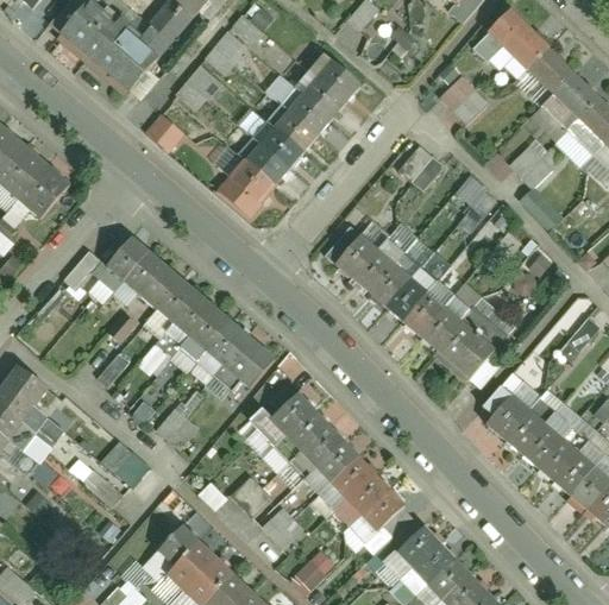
[(14,0),(30,13),(41,0),(14,0)]
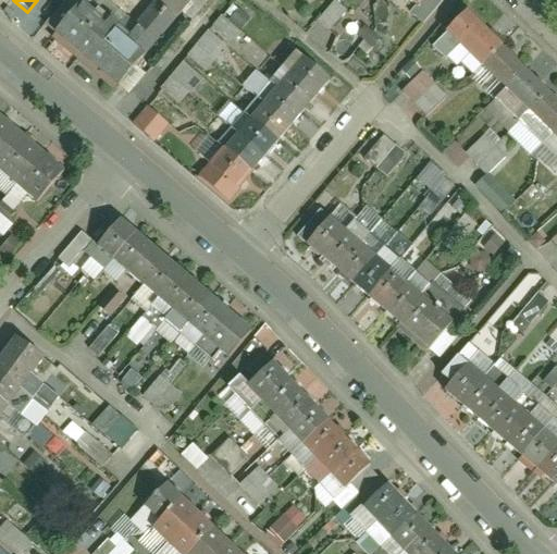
[(121,85),(188,2),(185,0),(150,0),(132,23),(103,0),(64,0),(62,2),(73,10),(56,32),(121,85)]
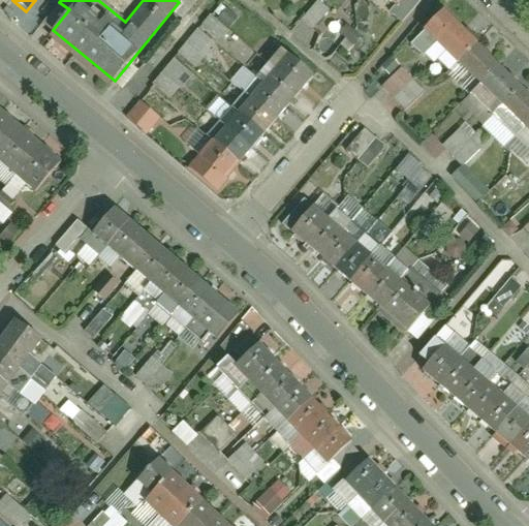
[(528,91),(437,0),(433,0),(415,19),(528,130),(528,91)]
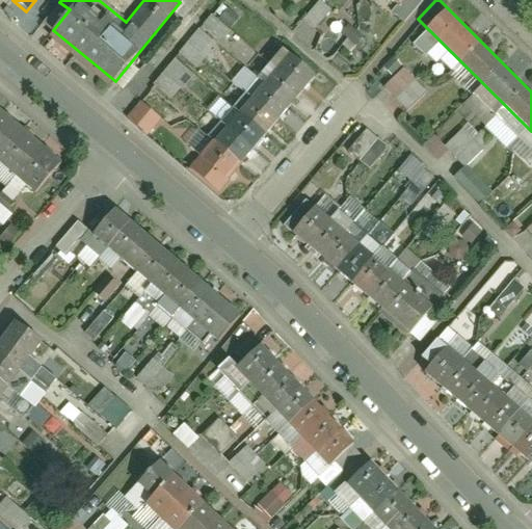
[(320,1),(303,16),(312,24),(328,9),(320,1)]
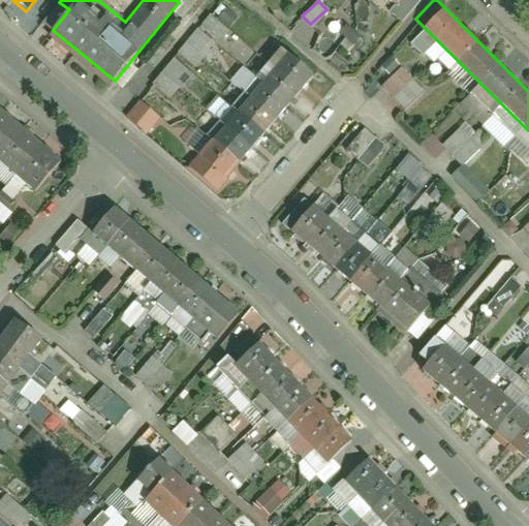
[(211,11),(177,52),(194,67),(229,28),(211,11)]
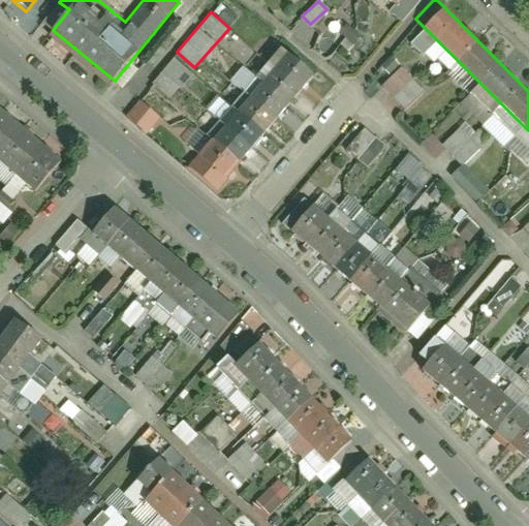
[(185,163),(213,188),(313,74),(285,50),(185,163)]
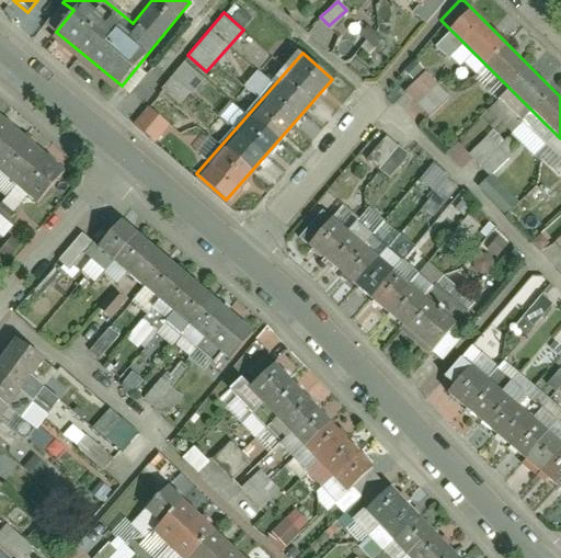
[(185,59),(161,86),(182,103),(205,77),(185,59)]
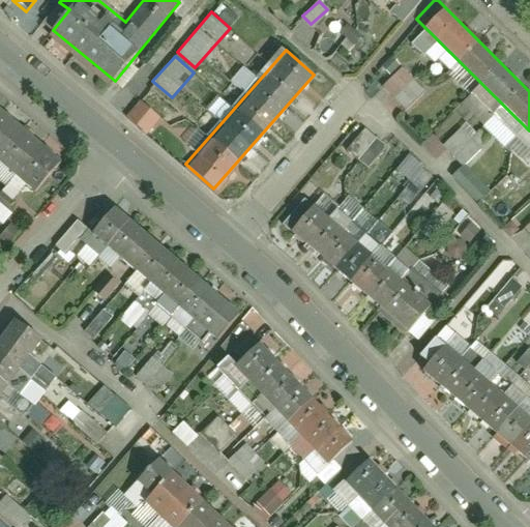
[(404,110),(425,89),(402,64),(381,85),(404,110)]
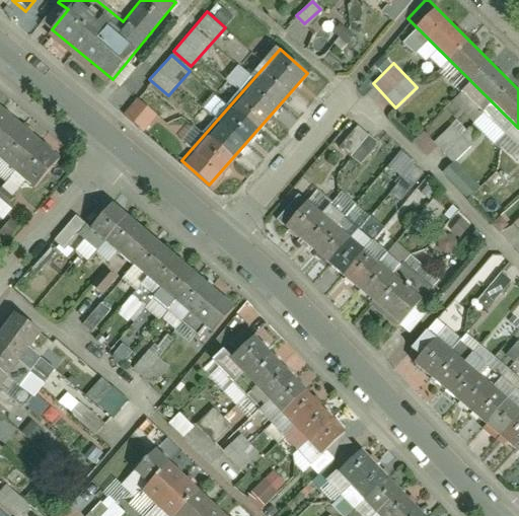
[(143,130),(157,114),(137,97),(123,113),(143,130)]
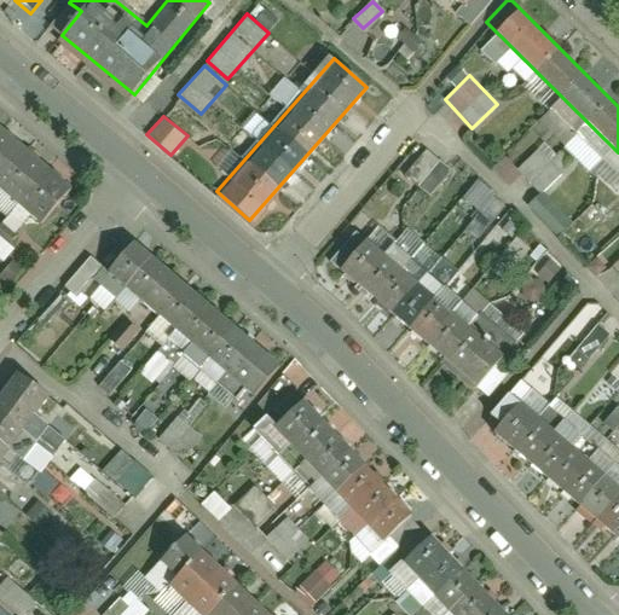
[(0,120),(0,183),(35,212),(67,175),(0,120)]
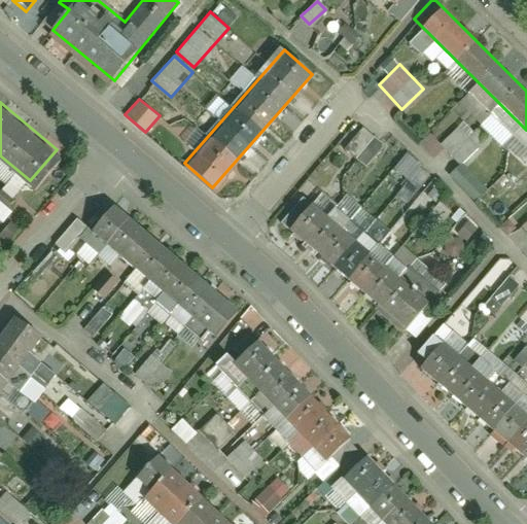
[(420,143),(433,156),(444,146),(460,164),(479,146),(467,135),(473,130),(463,119),(440,143),(430,134),(420,143)]
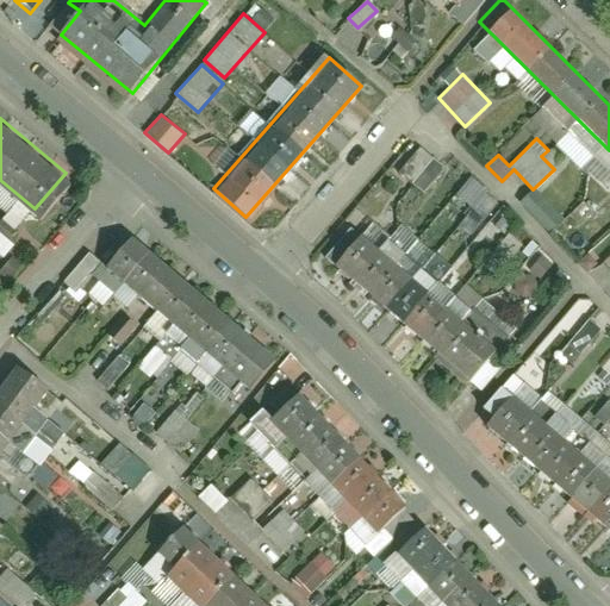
[(419,145),(399,170),(423,191),(444,167),(419,145)]
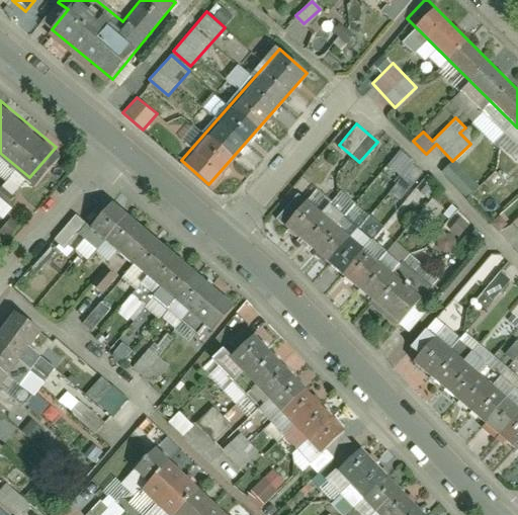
[(402,177),(392,187),(400,195),(423,172),(401,150),(387,163),(402,177)]
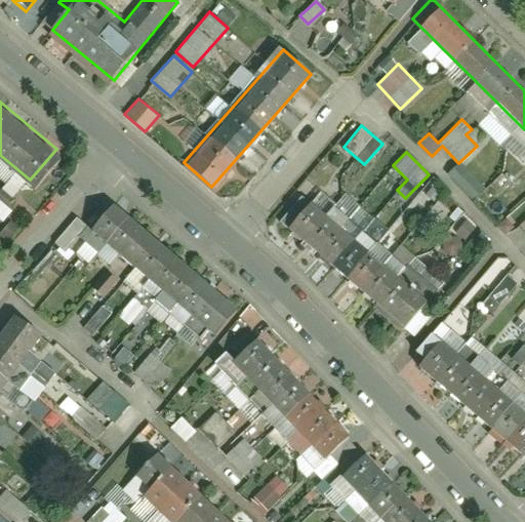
[(393,318),(418,290),(305,192),(280,221),(393,318)]
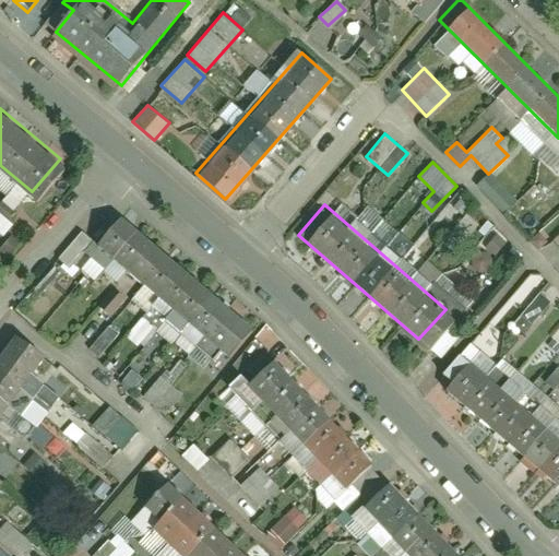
[(244,320),(111,205),(87,233),(218,347),(244,320)]
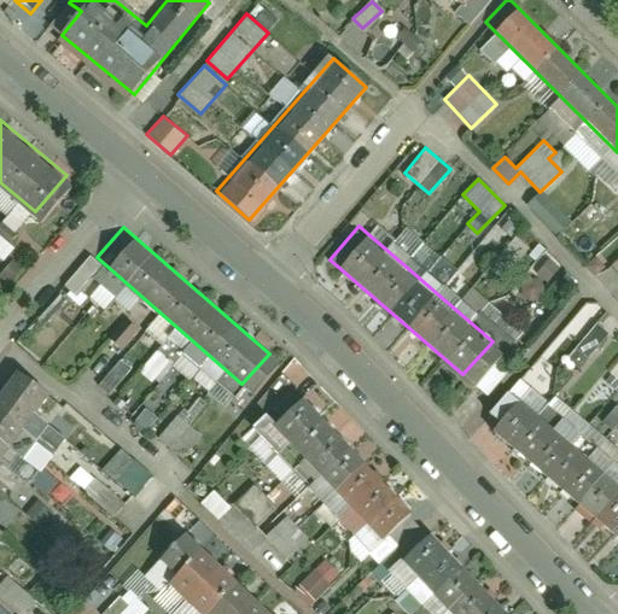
[(517,235),(488,267),(501,278),(529,247),(517,235)]
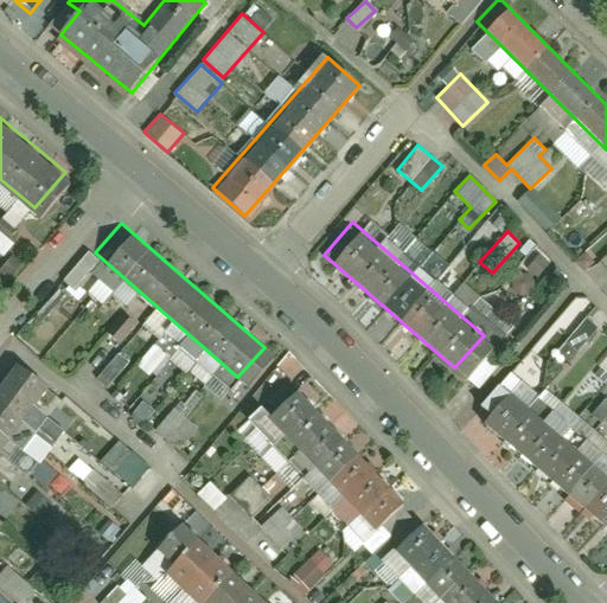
[(0,251),(4,254),(12,241),(0,232),(0,251)]
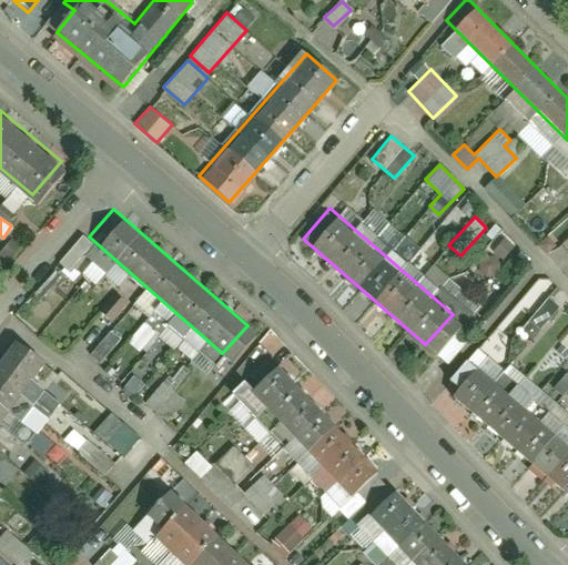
[(480,274),(497,274),(497,258),(480,256),(480,274)]
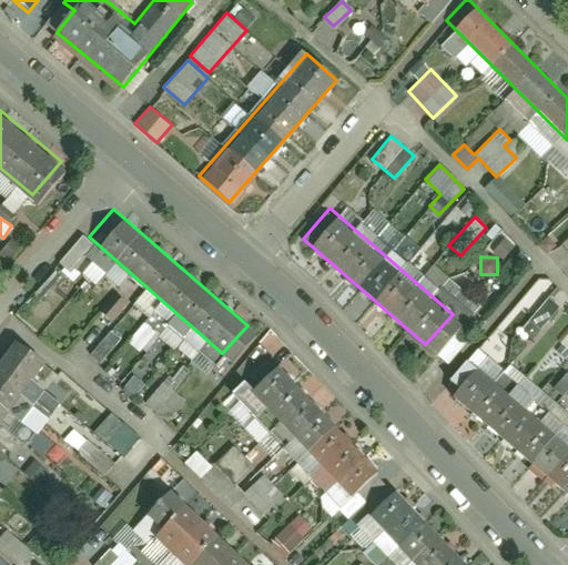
[(527,308),(546,310),(549,281),(530,278),(527,308)]
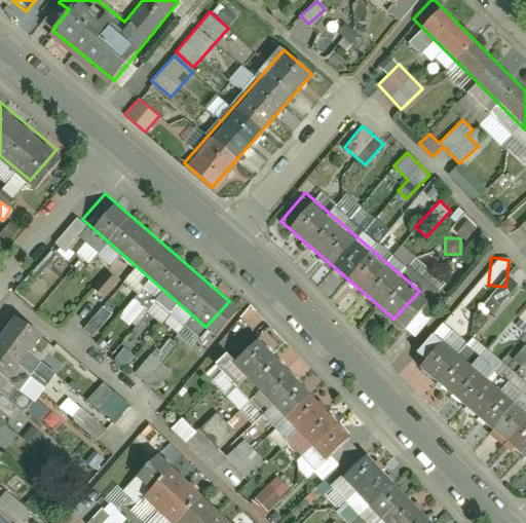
[(0,372),(34,324),(6,304),(0,312),(0,372)]
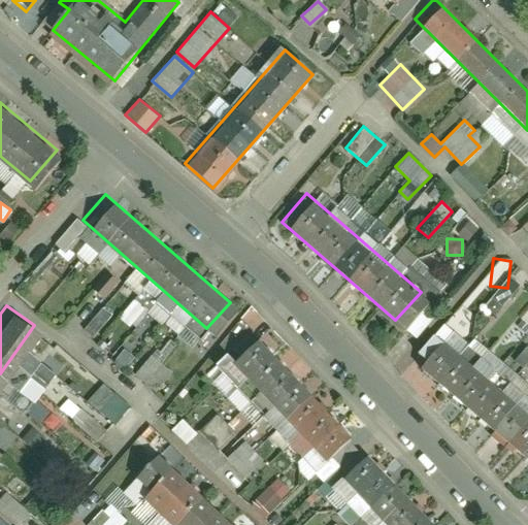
[(95,333),(108,315),(101,308),(88,327),(95,333)]
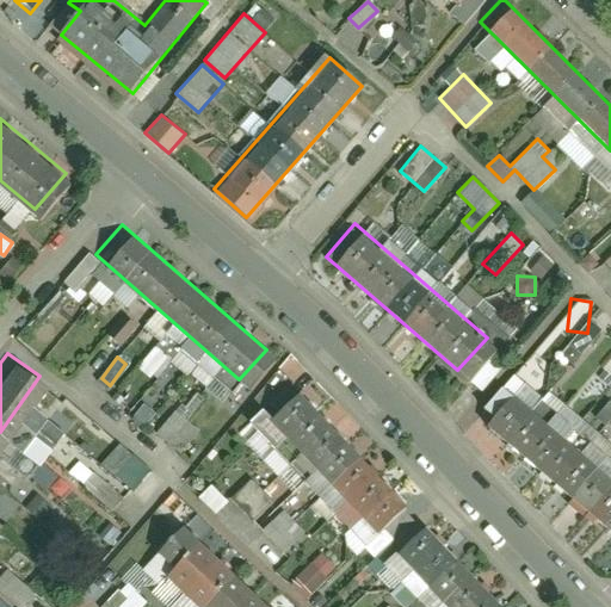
[(396,500),(289,382),(260,408),(368,526),(396,500)]
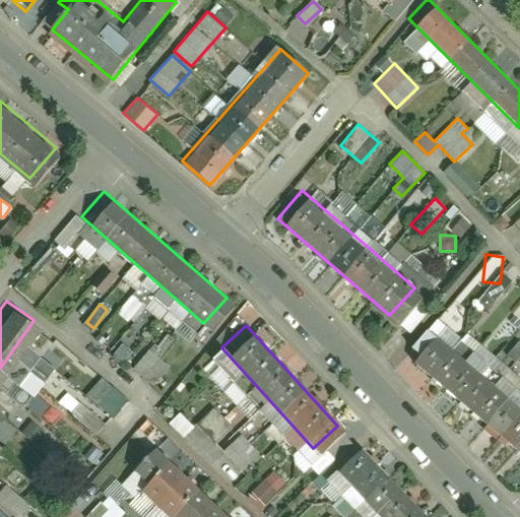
[(519,452),(519,405),(430,328),(406,354),(519,452)]
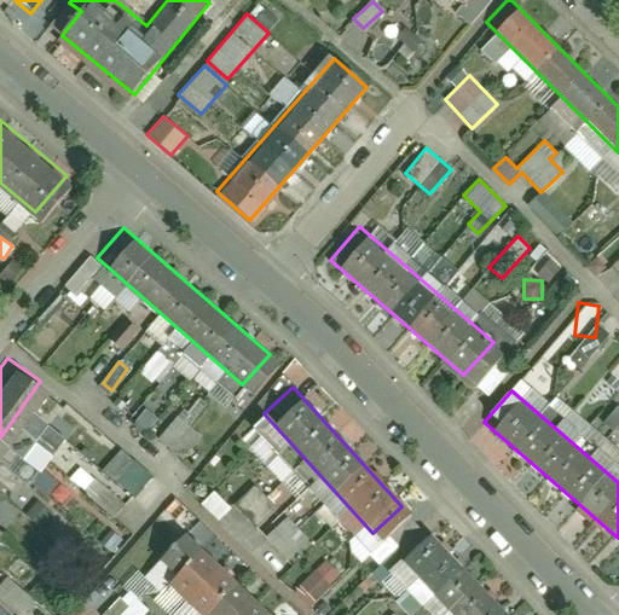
[(134,495),(152,475),(121,447),(103,468),(134,495)]
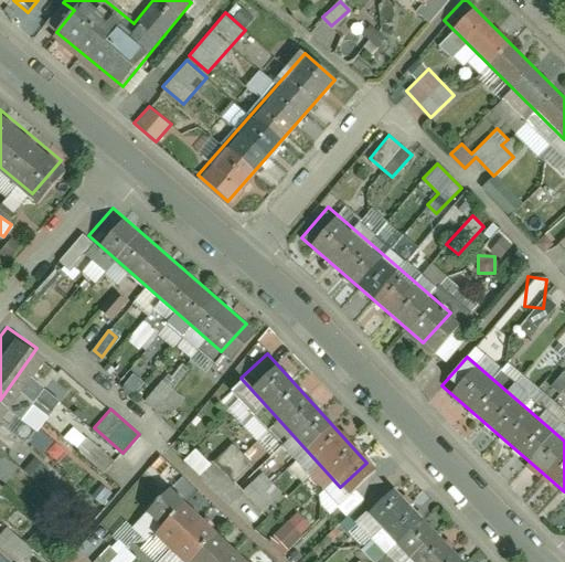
[(235,478),(252,462),(232,443),(216,460),(235,478)]
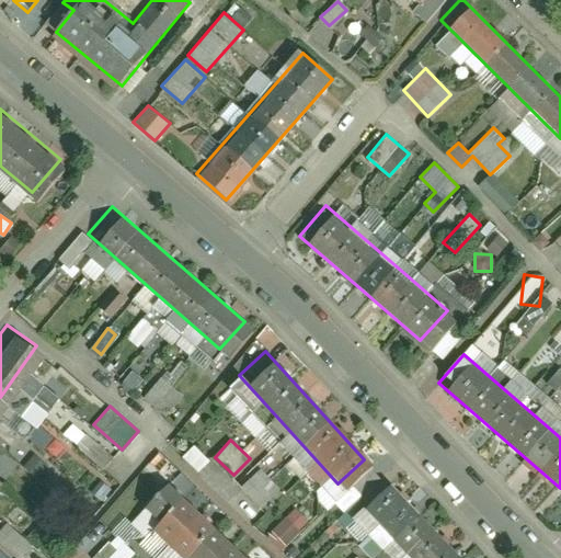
[(183,457),(198,469),(208,457),(193,445),(183,457)]
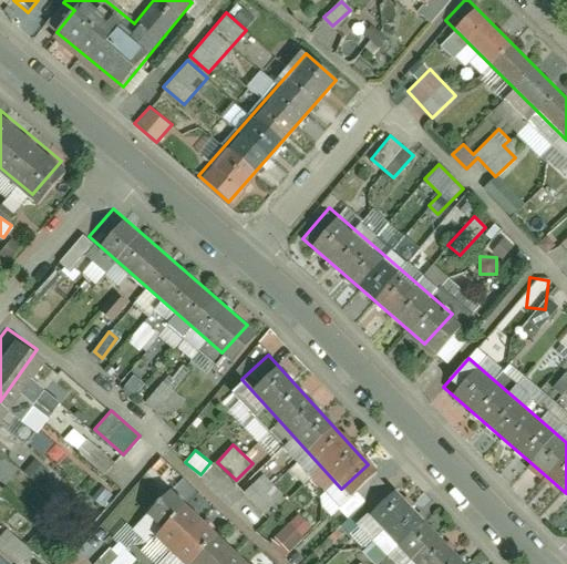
[(263,472),(243,491),(260,510),(280,491),(263,472)]
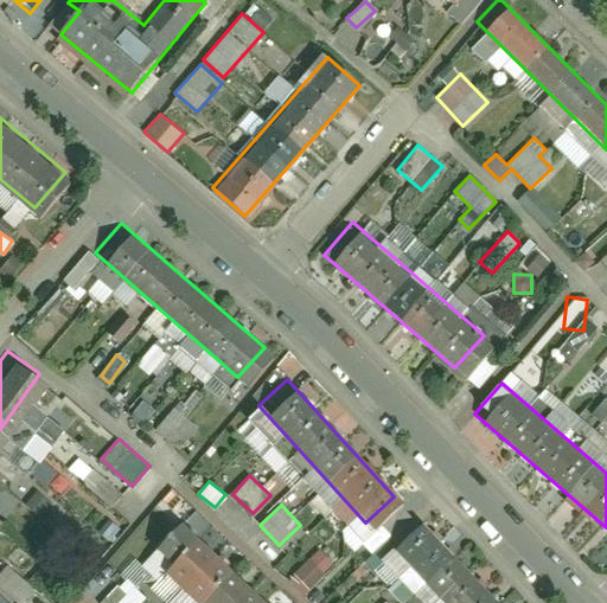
[(267,602),(167,510),(134,544),(197,602),(267,602)]
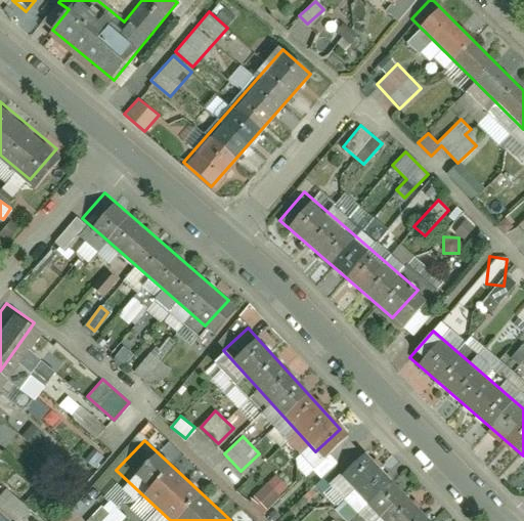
[(433,520),(360,442),(335,466),(386,520),(433,520)]
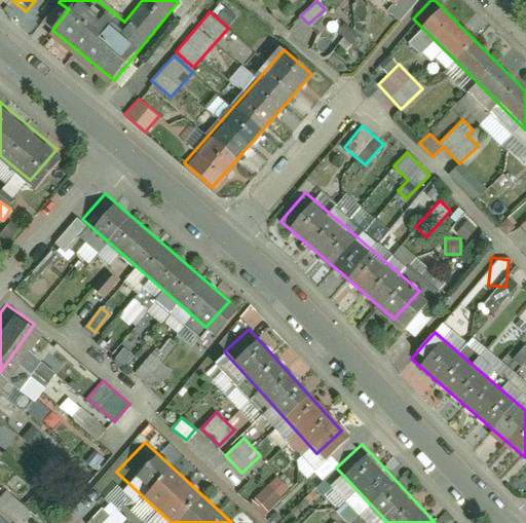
[(250,502),(264,516),(282,496),(267,483),(250,502)]
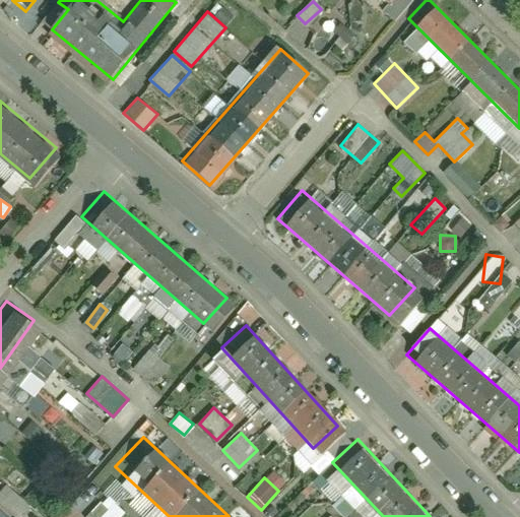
[(0,490),(0,501),(14,516),(17,516),(29,507),(7,483),(0,490)]
